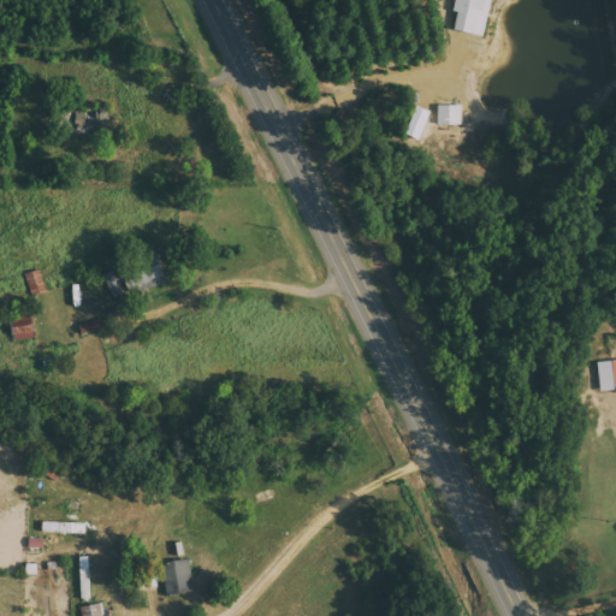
[(487,37),(493,0),(460,0),(457,12),(461,13),(457,31),(487,37)]
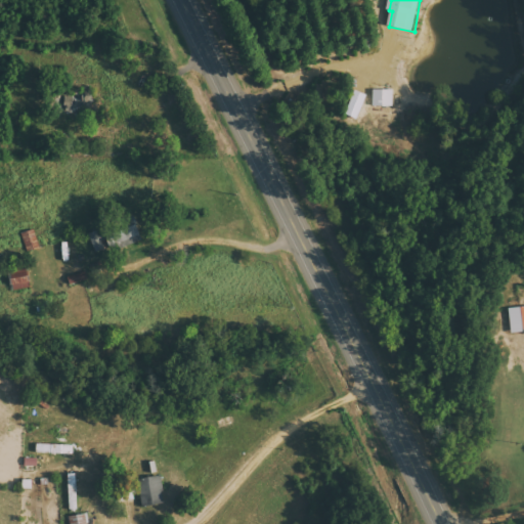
[(375,107),(394,107),(394,90),(375,90),(375,107)]
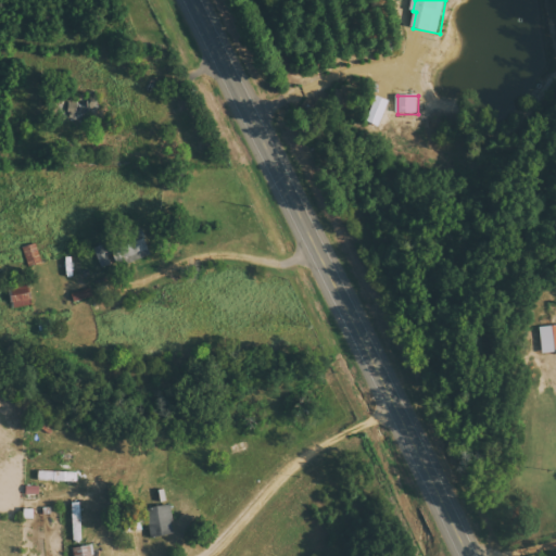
[(100,268),(112,267),(110,255),(113,255),(112,247),(97,249),(100,268)]
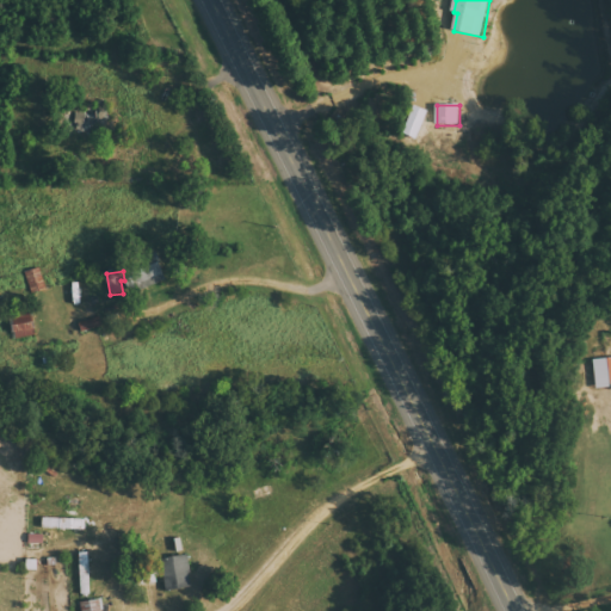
[(12,312),(18,340),(38,335),(32,307),(12,312)]
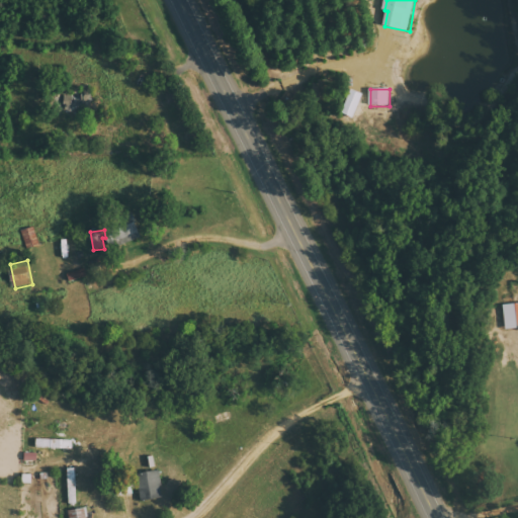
[(68,275),(71,282),(88,277),(86,270),(68,275)]
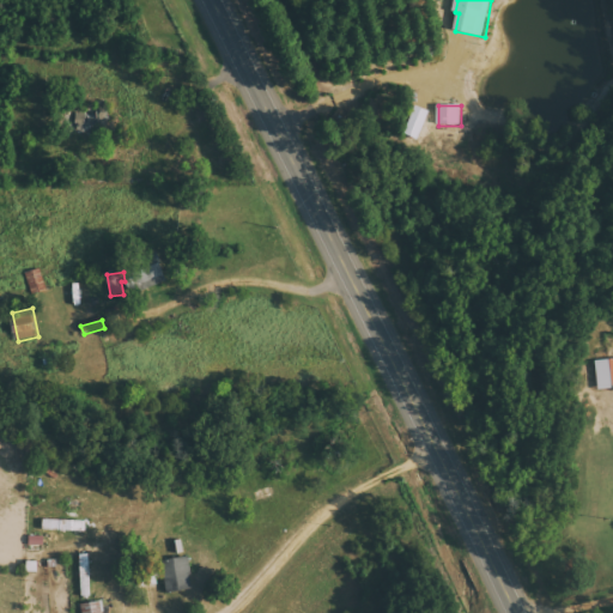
[(612,359),(595,362),(600,392),(612,389),(612,359)]
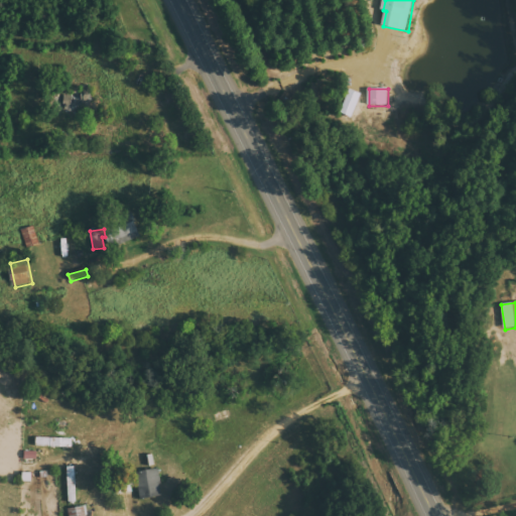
[(37,446),(75,447),(75,437),(37,436),(37,446)]
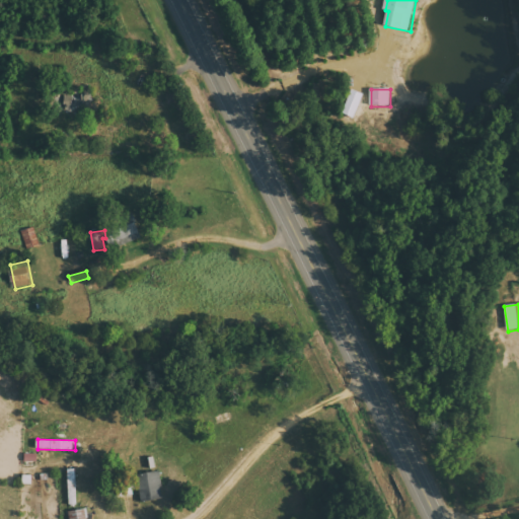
[(70,506),(78,505),(77,469),(68,469),(70,506)]
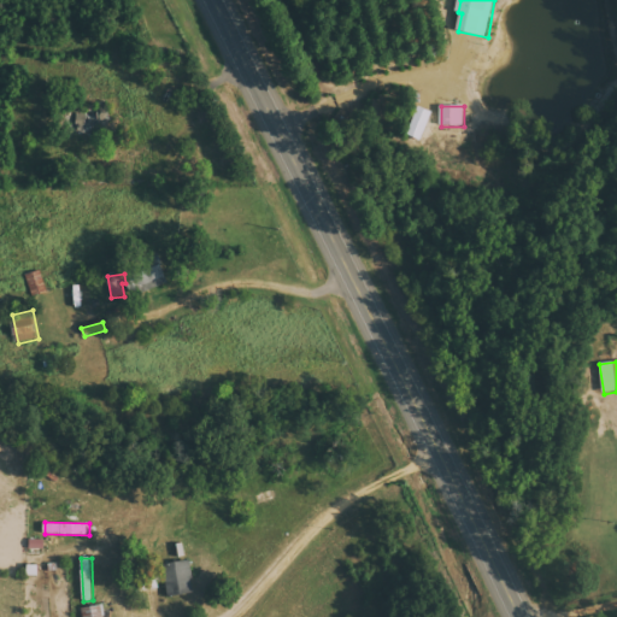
[(165,564),(169,595),(195,593),(192,562),(165,564)]
